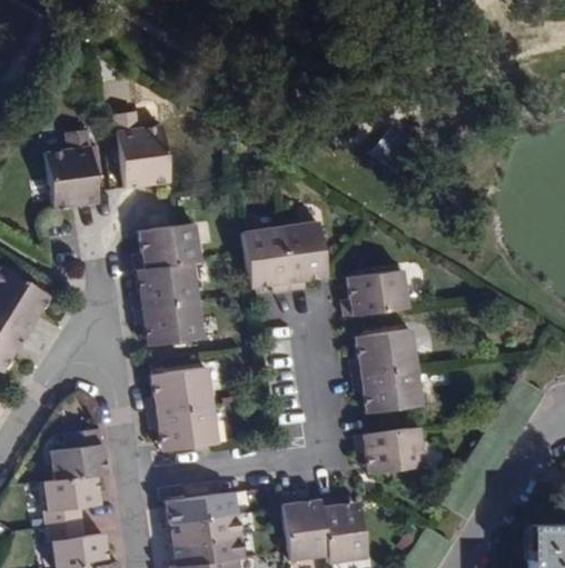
[(149,183),(169,180),(161,125),(140,127),(139,112),(116,116),(117,125),(120,149),(125,187),(139,186),(137,177),(148,176),(149,183)]
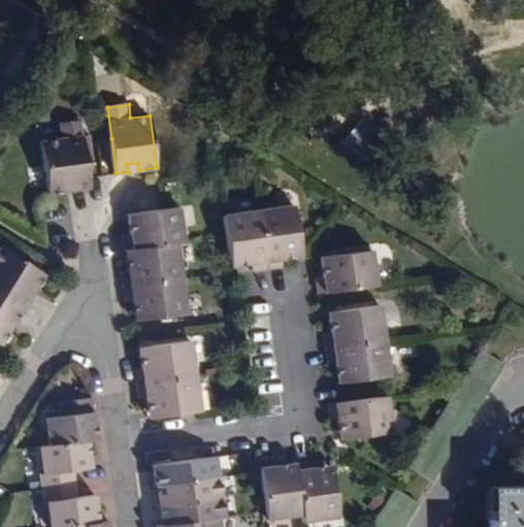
[(111,138),(108,116),(102,117),(104,139),(111,138)]
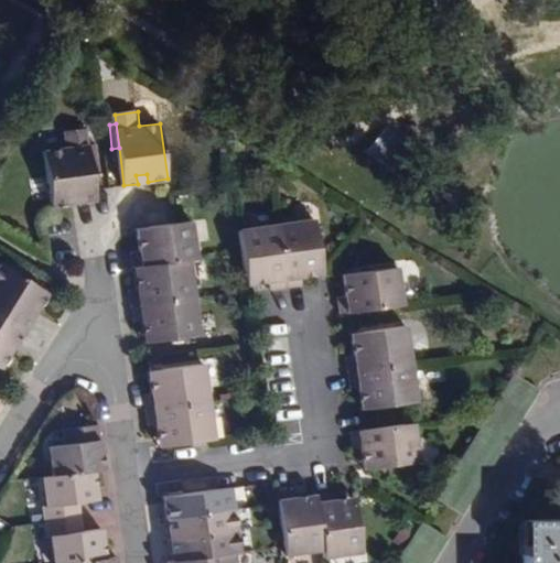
[(98,201),(96,190),(93,172),(89,147),(88,131),(66,133),(67,149),(45,152),(53,205),(71,204),(71,195),(82,194),(82,202),(98,201)]
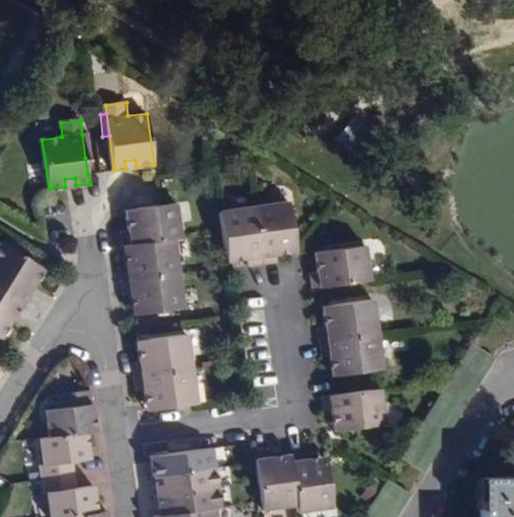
[(377,168),(393,149),(358,120),(343,140),(377,168)]
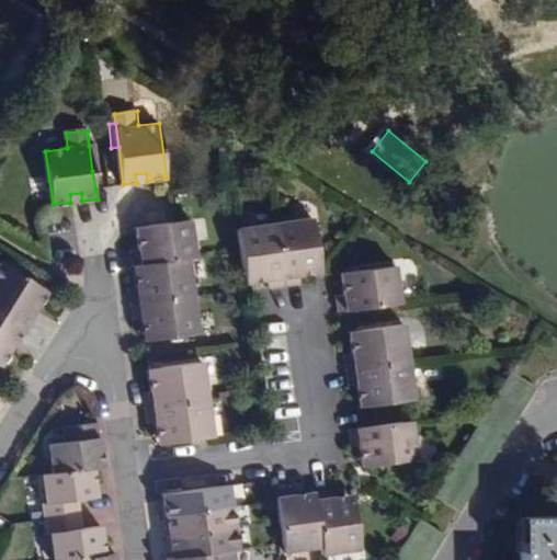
[(89,146),(92,171),(100,169),(97,145),(89,146)]
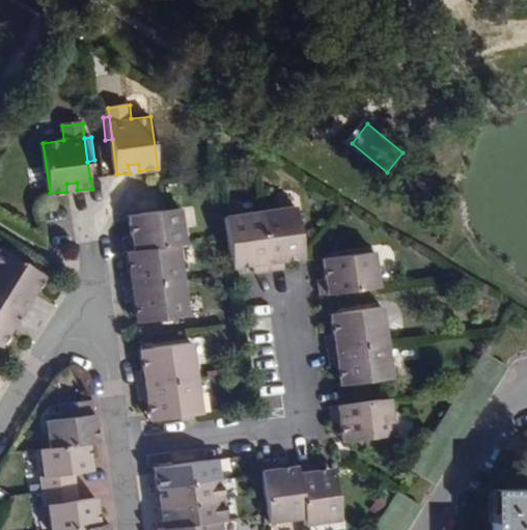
[(130,173),(139,171),(138,164),(128,165),(130,173)]
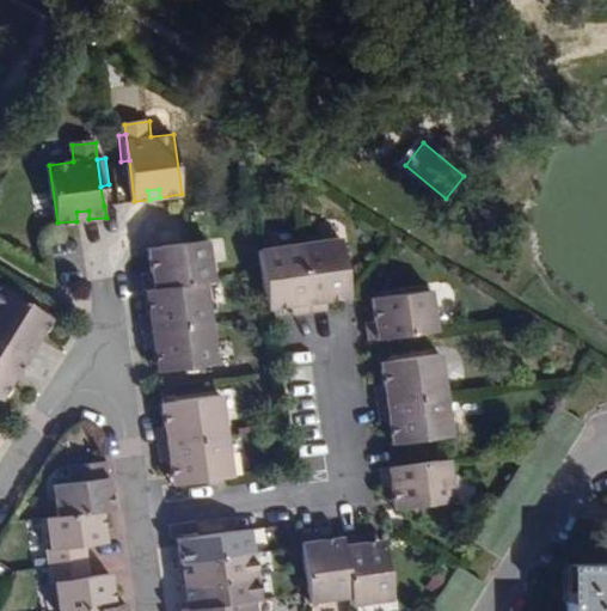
[(83,220),(89,219),(89,211),(77,212),(77,221),(83,220)]
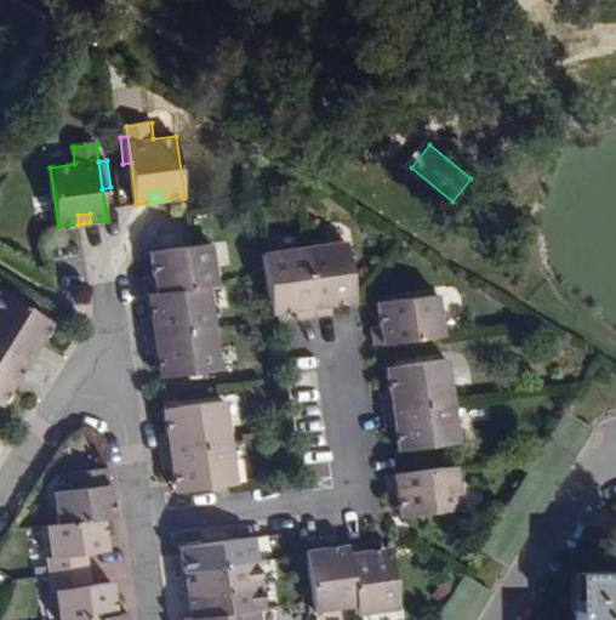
[(351,243),(311,249),(319,317),(335,314),(334,308),(349,307),(347,289),(357,288),(351,243)]
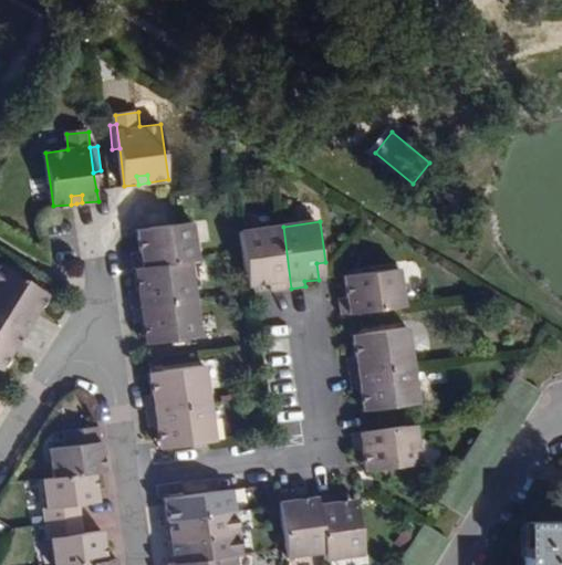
[(190,261),(200,260),(195,222),(181,225),(175,225),(155,228),(156,236),(139,238),(141,252),(135,252),(137,269),(153,267),(190,261)]
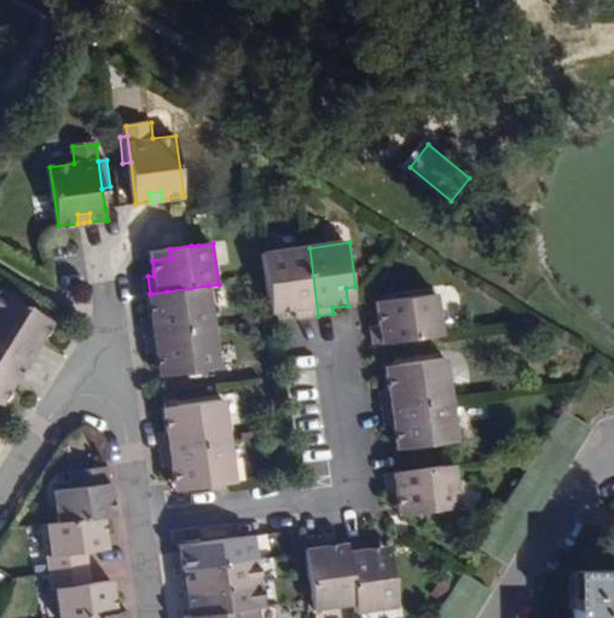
[(318,316),(310,248),(266,254),(271,298),(281,296),(283,313),(299,312),(299,318),(318,316)]
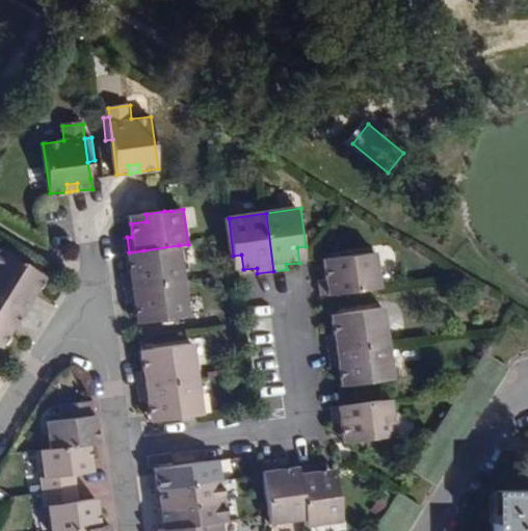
[(147,221),(146,214),(130,216),(131,223),(147,221)]
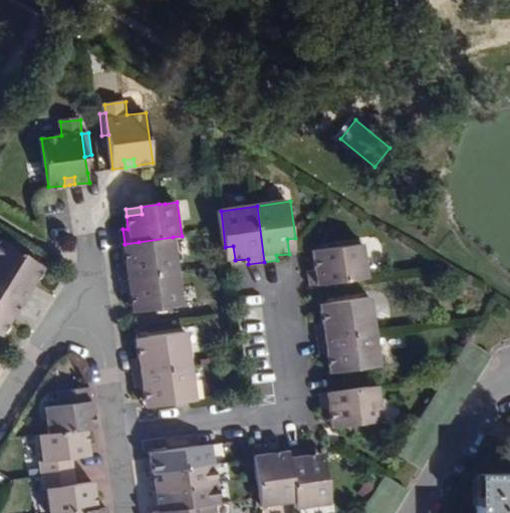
[(5,241),(20,251),(23,245),(8,236),(5,241)]
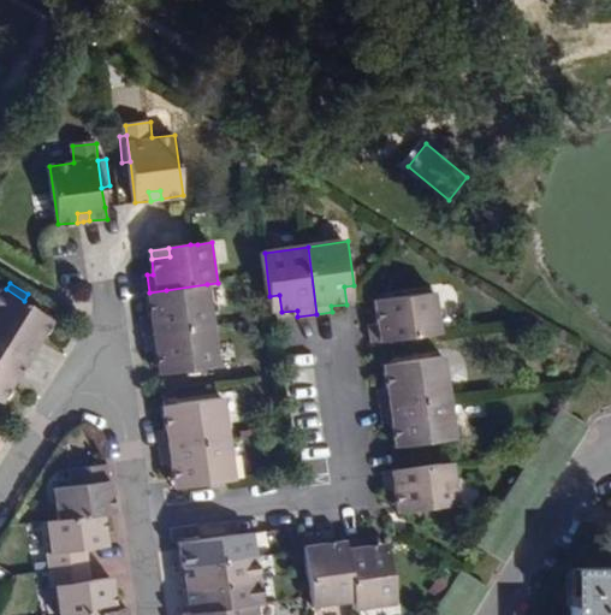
[(214,326),(207,284),(166,290),(167,300),(150,302),(152,318),(143,319),(146,336),(214,326)]
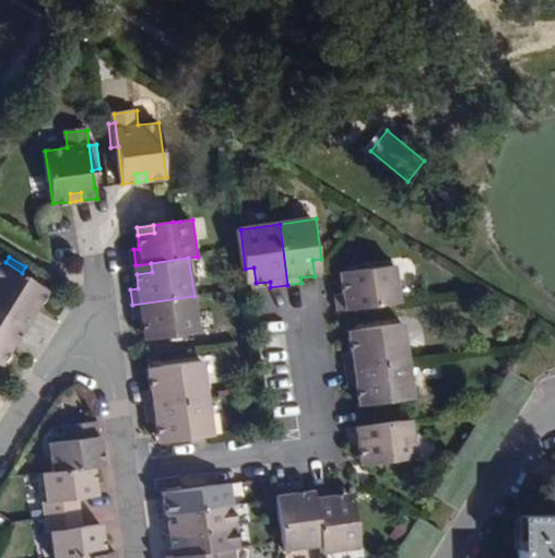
[(315,276),(323,274),(321,259),(313,260),(315,276)]
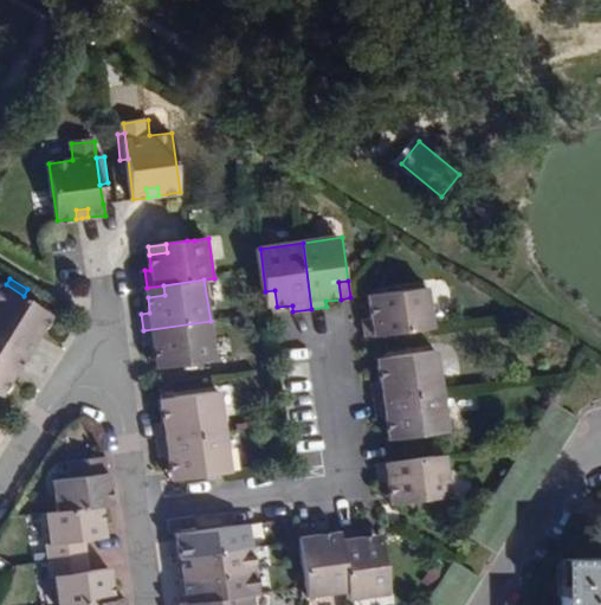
[(44,332),(55,315),(24,296),(6,284),(2,283),(0,287),(0,340),(27,358),(37,343),(28,339),(37,328),(44,332)]
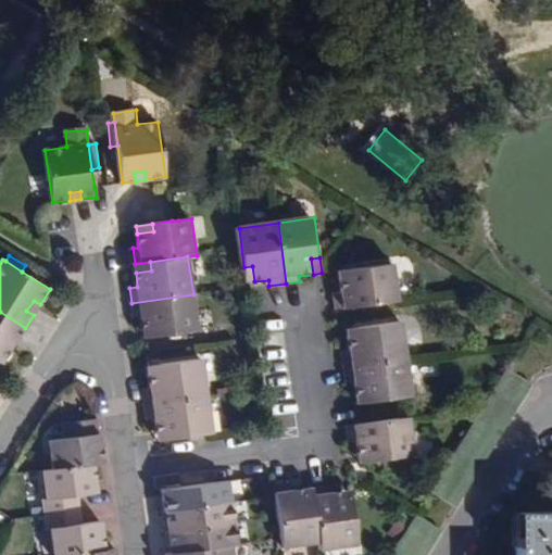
[(150,262),(135,264),(136,273),(151,270),(150,262)]
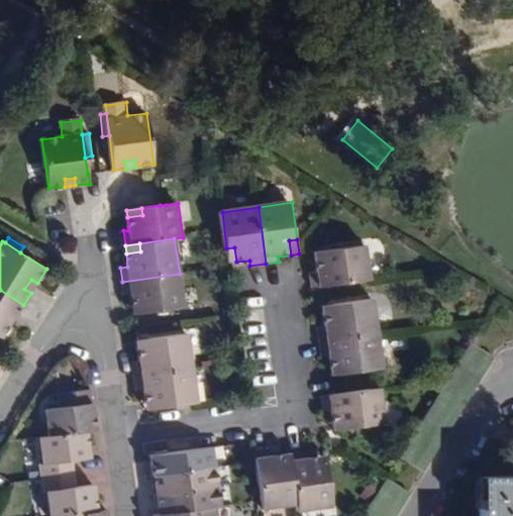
[(313,288),(370,280),(366,244),(332,249),(333,259),(318,261),(320,273),(311,274),(313,288)]
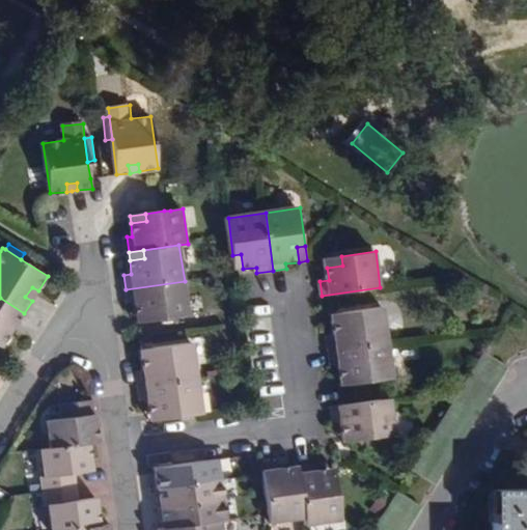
[(234,271),(243,269),(241,254),(232,255),(234,271)]
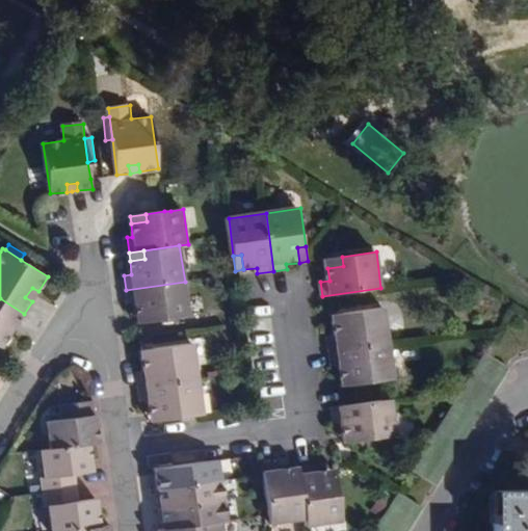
[(343,266),(342,257),(326,259),(327,268),(343,266)]
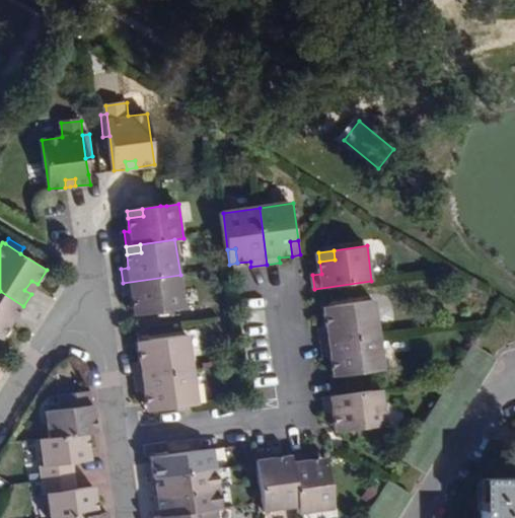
[(180,275),(123,283),(126,298),(133,298),(134,307),(149,306),(150,313),(186,309),(180,275)]
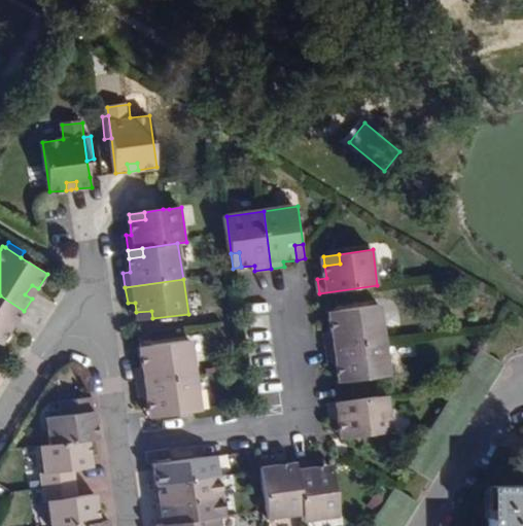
[(32,299),(38,288),(32,285),(25,294),(32,299)]
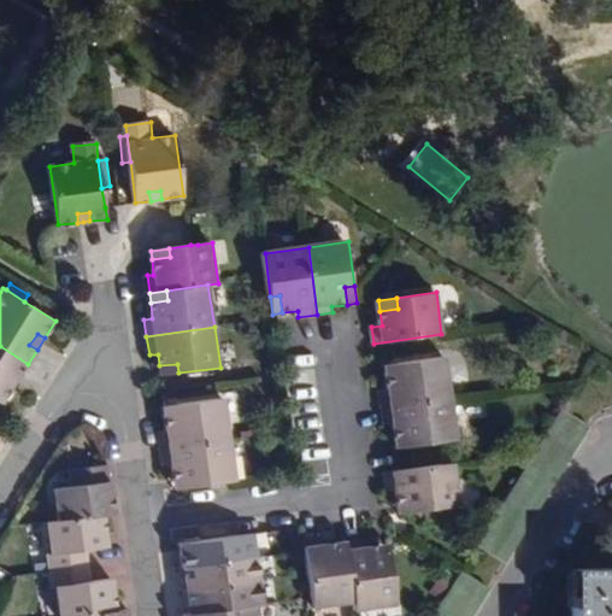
[(28,364),(0,346),(0,403),(3,405),(12,389),(5,385),(12,371),(19,377),(28,364)]
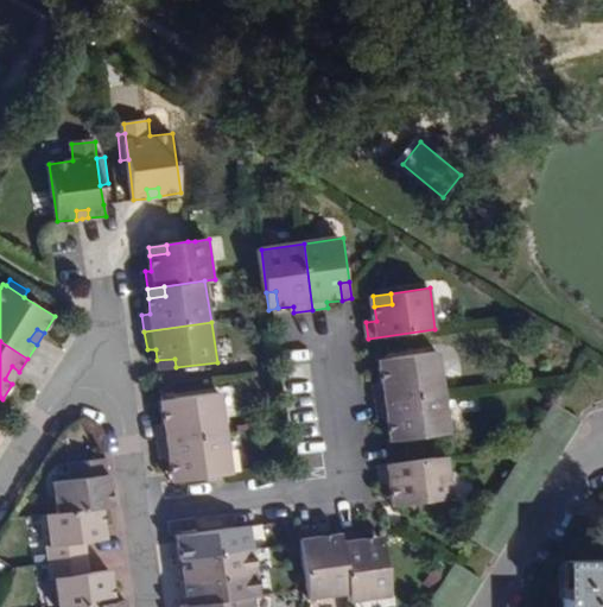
[(376,404),(444,394),(439,352),(399,358),(400,368),(383,370),(386,384),(375,386),(376,404)]
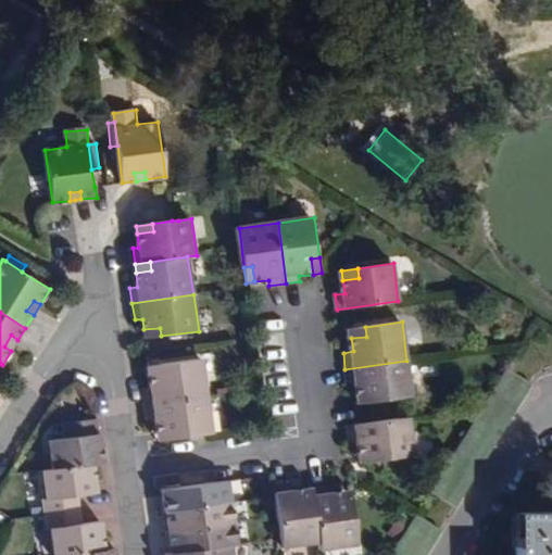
[(366,337),(365,327),(350,329),(351,338),(366,337)]
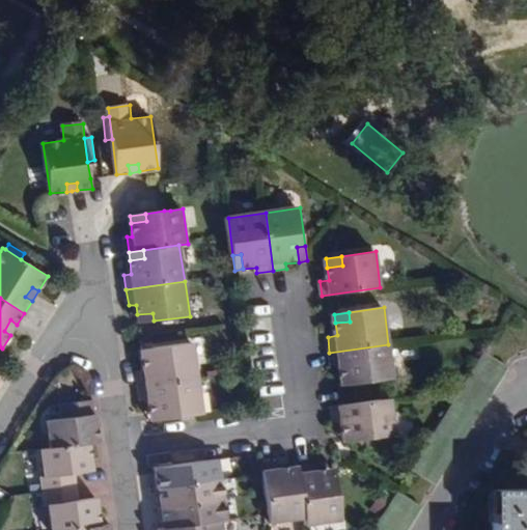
[(138,323),(154,321),(153,313),(137,314),(138,323)]
